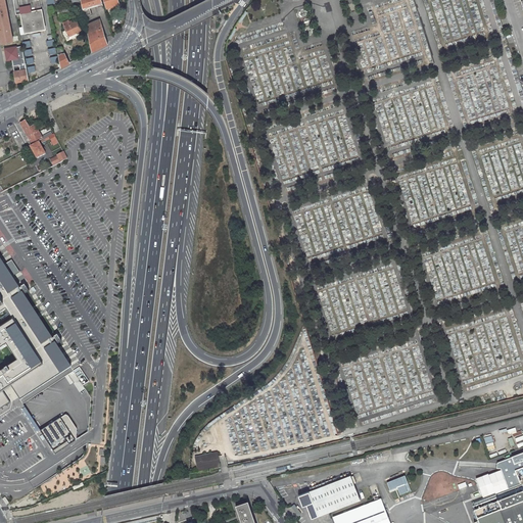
[(0,0),(0,34),(2,43),(13,41),(5,0),(0,0)]
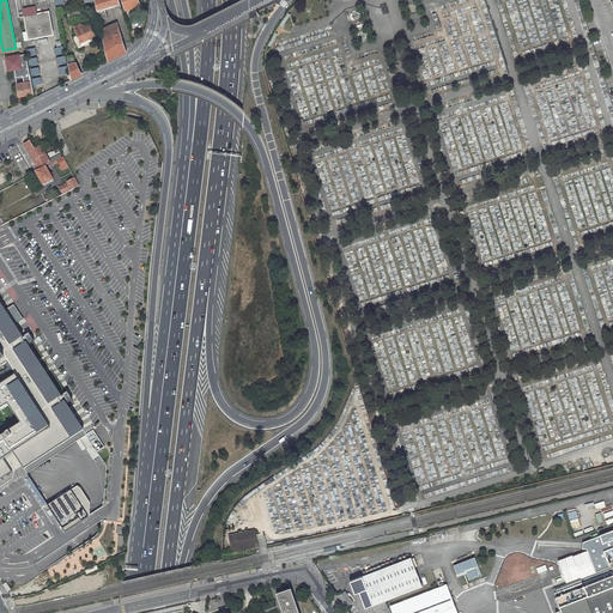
[(16,0),(19,18),(20,17),(25,17),(25,19),(29,38),(53,34),(49,11),(48,12),(46,0),(16,0)]
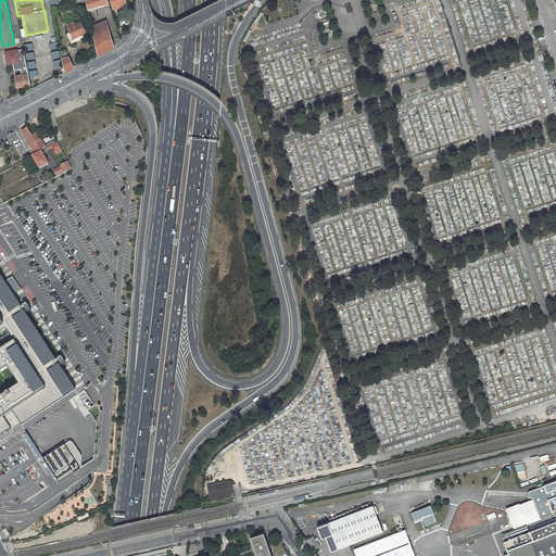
[(96,8),(110,3),(108,0),(86,0),(88,10),(96,8)]
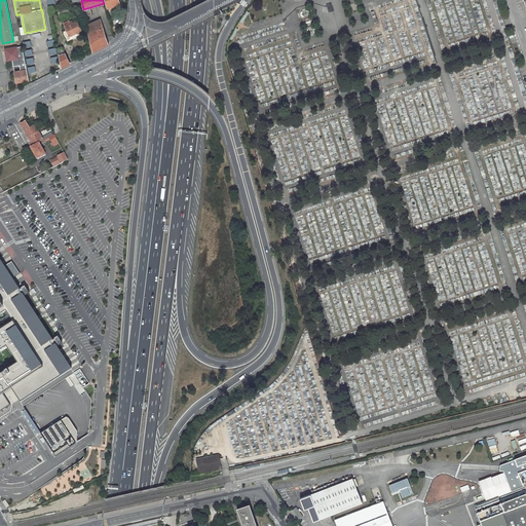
[(90,7),(83,9),(85,17),(86,16),(92,15),(90,7)]
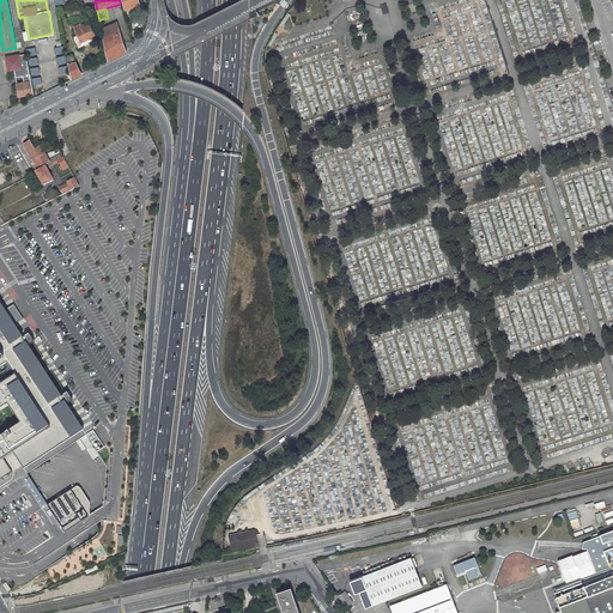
[(85,19),(84,10),(68,13),(71,23),(85,19)]
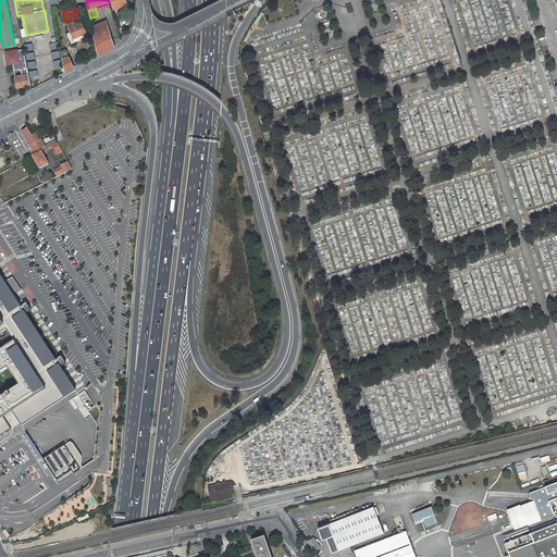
[(254,23),(256,24),(262,13),(260,12),(254,23)]
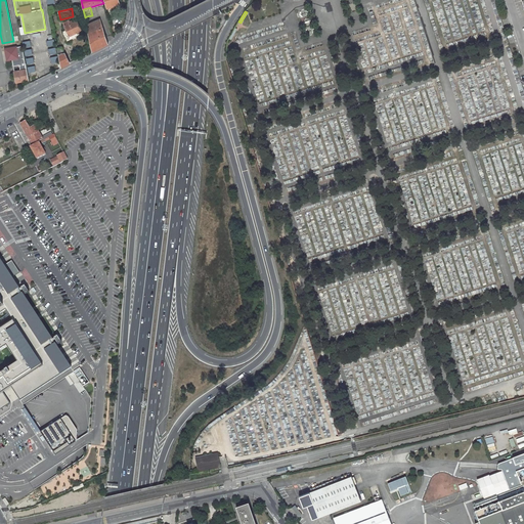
[(87,25),(92,52),(108,44),(100,18),(88,25),(87,25)]
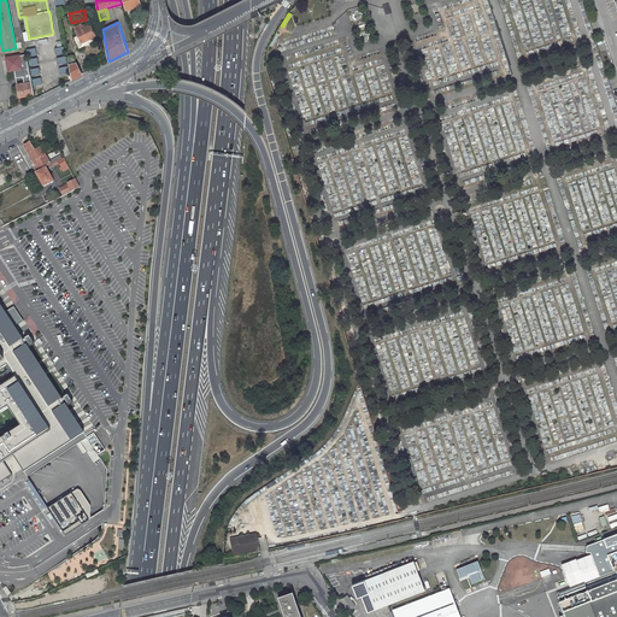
[(84,46),(83,42),(97,35),(90,23),(82,27),(81,23),(75,27),(76,30),(78,35),(74,37),(78,48),(84,46)]
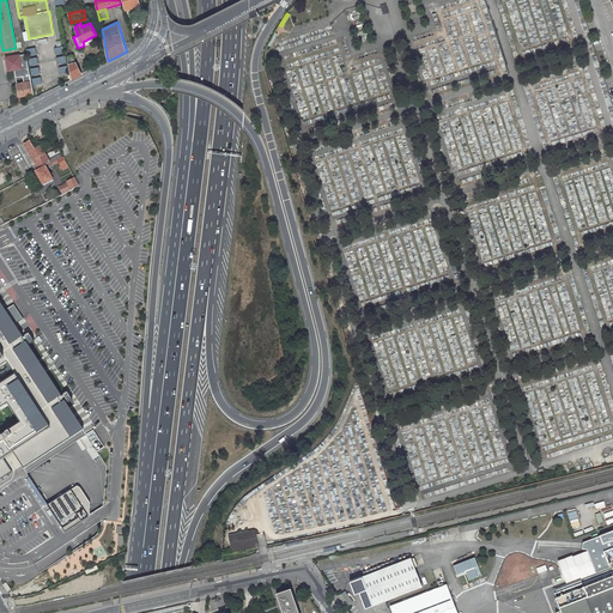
[(97,38),(96,35),(83,42),(84,46),(97,38)]
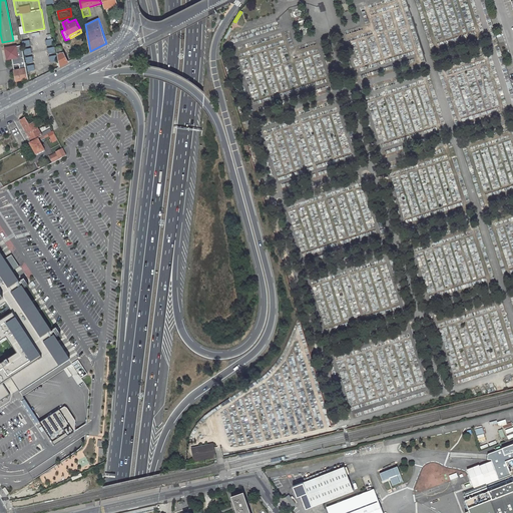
[(28,78),(26,68),(22,45),(5,48),(7,58),(12,58),(13,64),(19,63),(20,69),(14,70),(16,80),(28,78)]
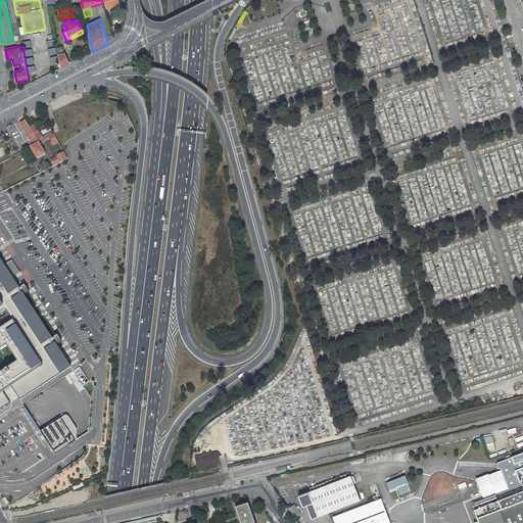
[(57,48),(61,67),(69,63),(61,47),(57,48)]
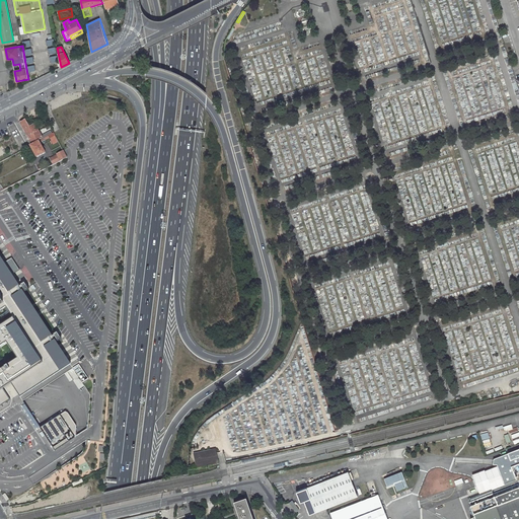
[(43,138),(42,136),(39,131),(33,134),(29,126),(25,120),(20,123),(32,144),(43,138)]
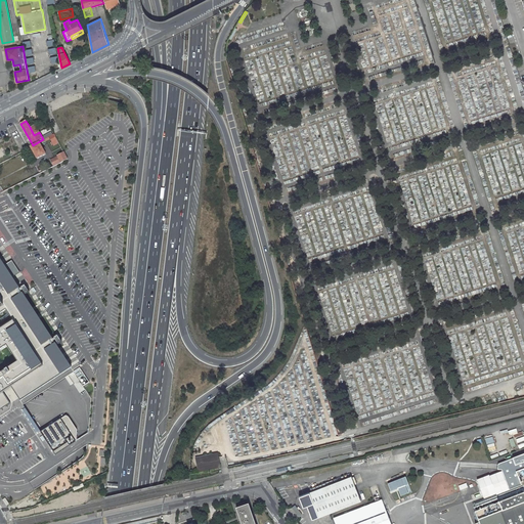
[(39,132),(35,125),(30,127),(34,135),(39,132)]
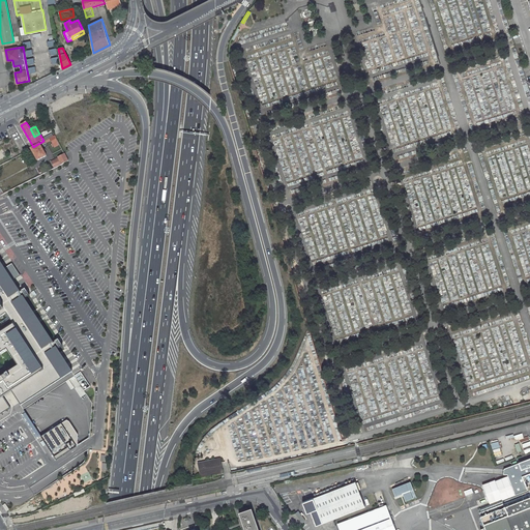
[(54,147),(60,144),(55,136),(53,137),(50,139),(54,147)]
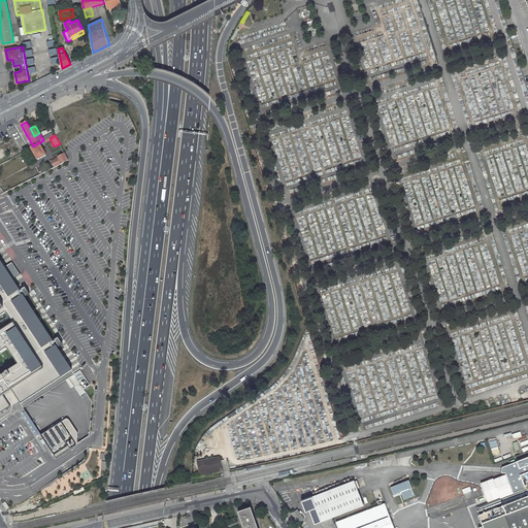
[(46,156),(39,143),(33,146),(31,149),(37,160),(46,156)]
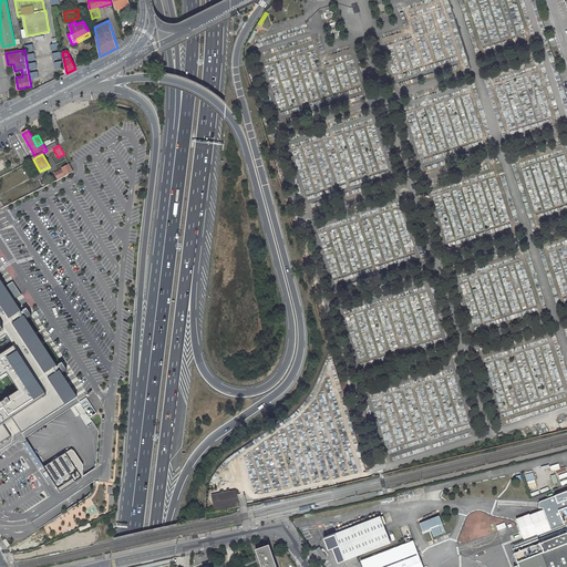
[(62,169),(66,176),(73,173),(69,165),(62,168),(62,169)]
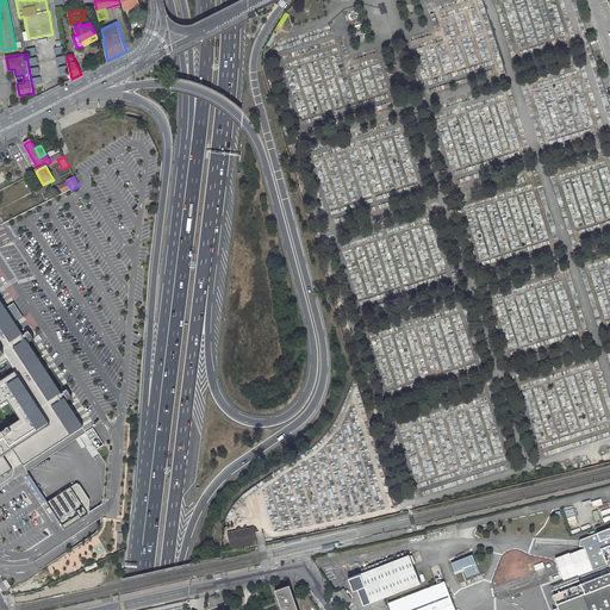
[(63,194),(72,190),(67,182),(58,186),(63,194)]
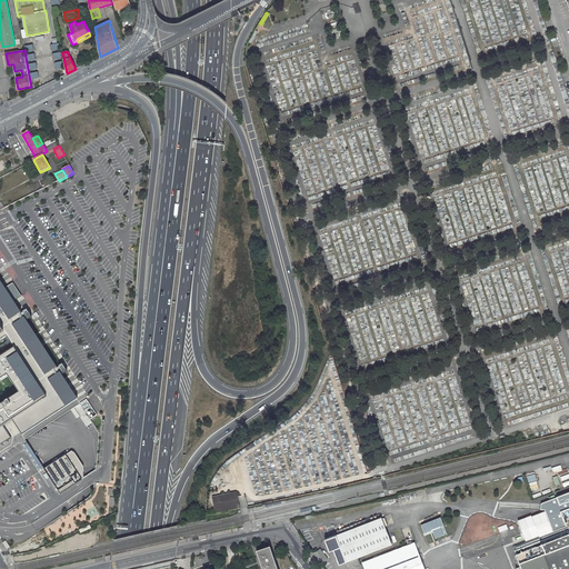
[(0,283),(0,445),(10,438),(5,429),(9,426),(13,422),(19,432),(22,437),(78,401),(0,283)]
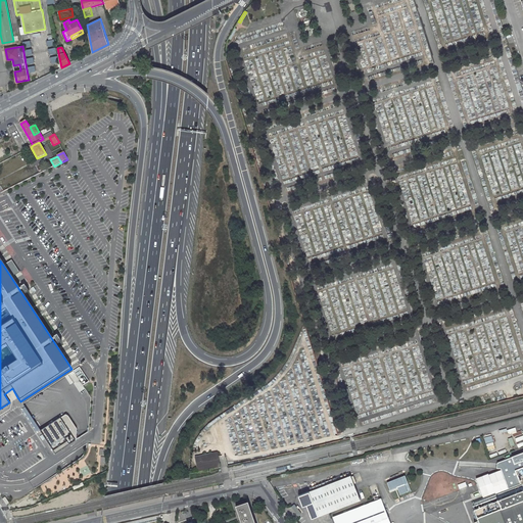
[(522,384),(514,387),(517,396),(522,394),(522,384)]
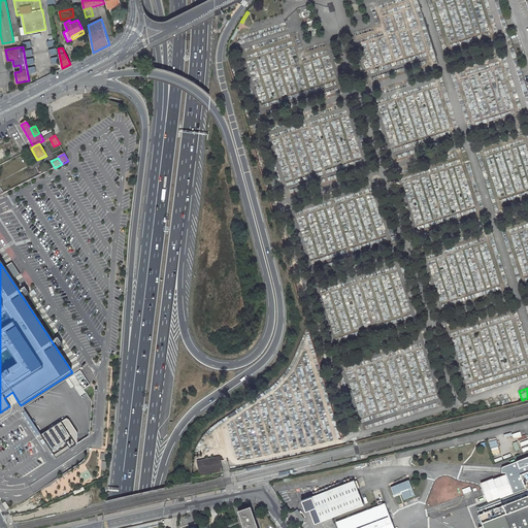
[(76,432),(67,419),(40,435),(56,459),(76,444),(76,432)]
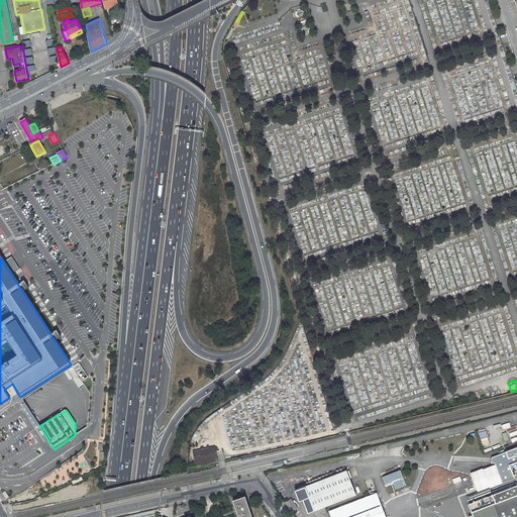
[(194,452),(196,466),(217,460),(215,451),(214,447),(194,452)]
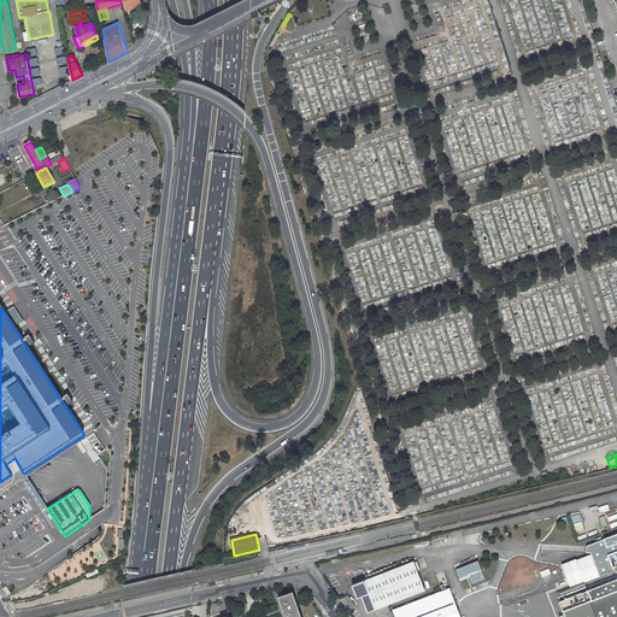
[(616,616),(616,534),(586,547),(586,553),(589,553),(599,579),(616,570),(616,580),(615,581),(615,579),(601,583),(603,587),(592,591),(591,588),(586,589),(588,593),(558,604),(563,616),(559,616),(616,616)]
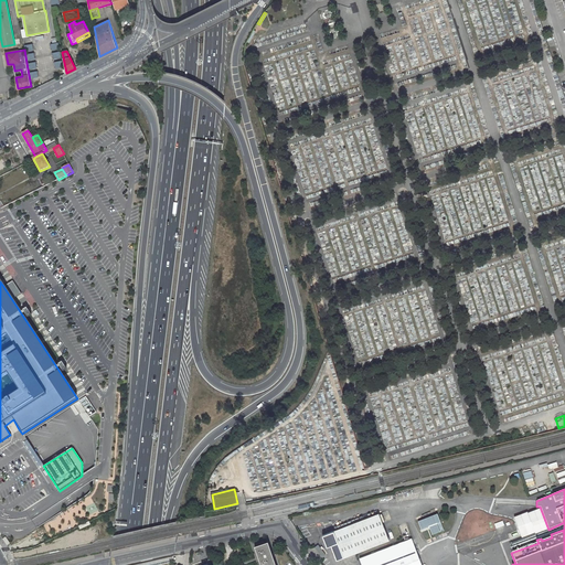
[(379,513),(333,531),(344,557),(356,552),(390,540),(379,513)]
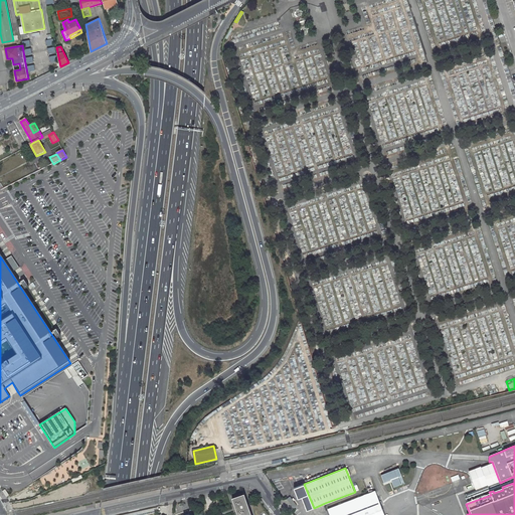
[(378,498),(375,491),(369,493),(372,500),(378,498)]
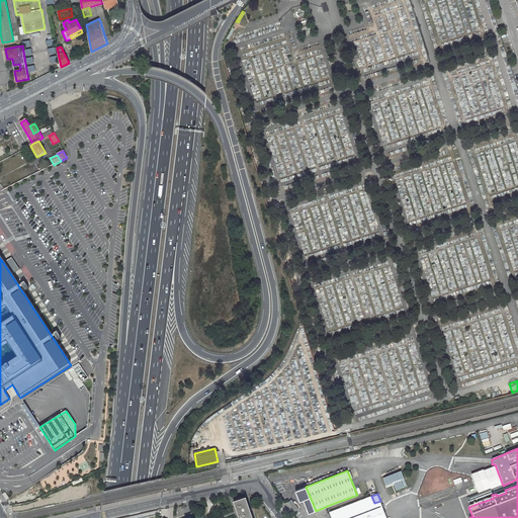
[(386,517),(380,501),(374,503),(371,496),(330,512),(332,517),(386,517)]
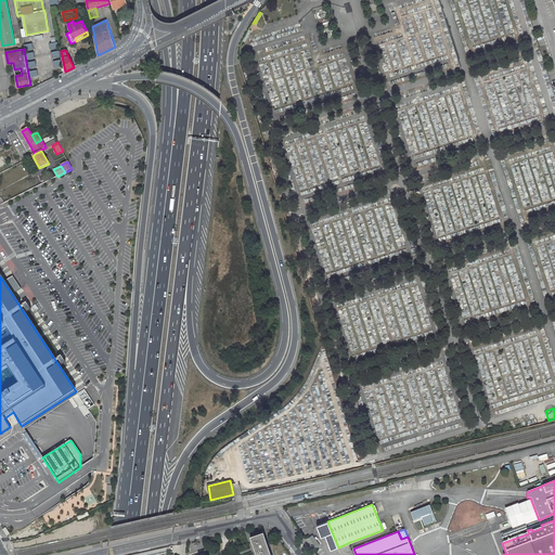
[(270,554),(263,534),(250,539),(255,554),(270,554)]
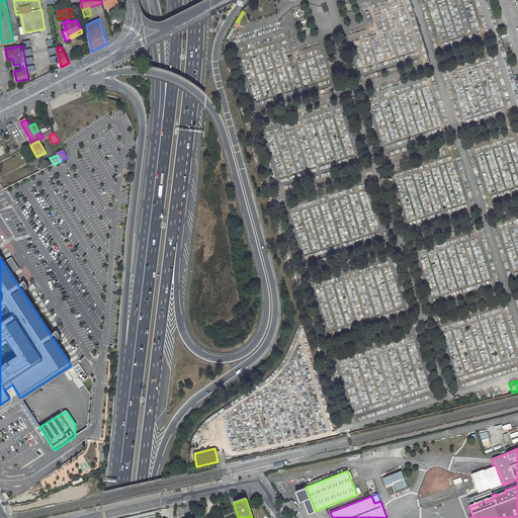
[(288,502),(295,511),(298,509),(291,499),(288,502)]
